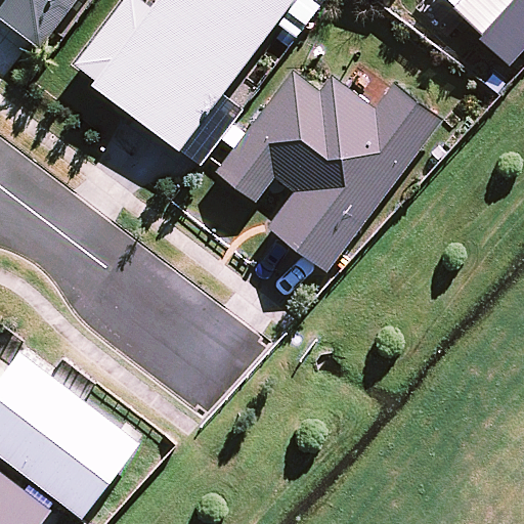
[(80,0),(0,0),(0,19),(42,51),(80,0)]
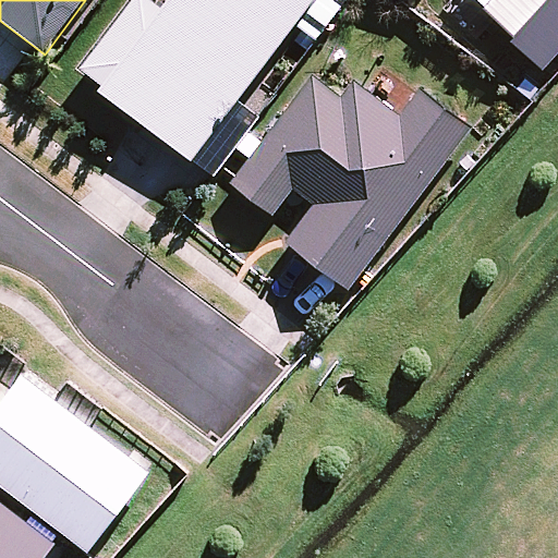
[(314,0),(169,0),(162,10),(149,0),(133,0),(81,71),(102,88),(98,95),(190,164),(314,0)]
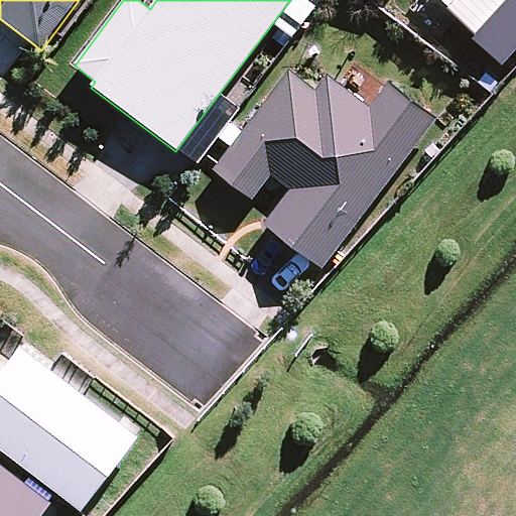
[(472,40),(501,68),(515,50),(515,0),(455,0),(446,10),(475,36),(472,40)]
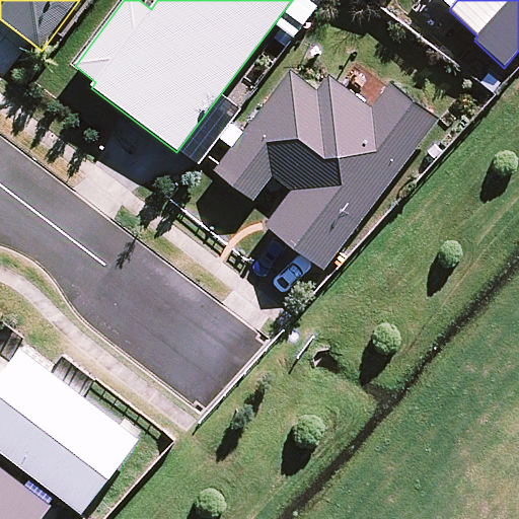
[(316,90),(292,71),(214,171),(253,202),(273,176),(291,191),(264,225),(323,272),(440,122),(390,83),(371,108),(328,75),(316,90)]
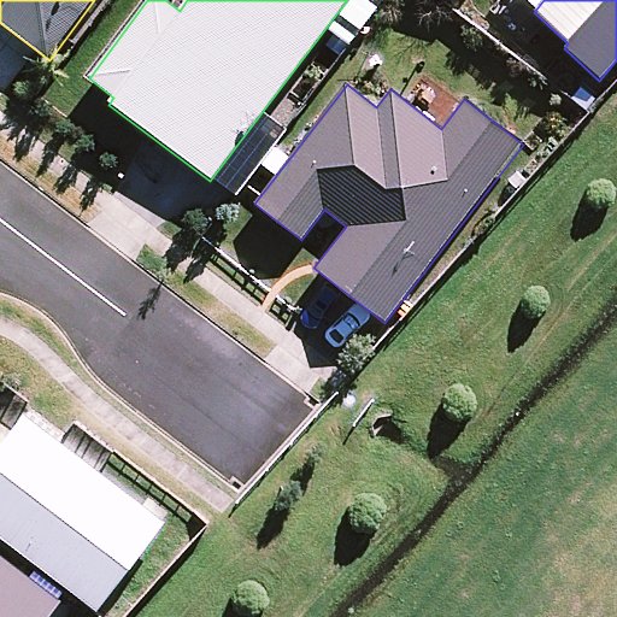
[(23,406),(0,436),(0,523),(101,599),(166,512),(23,406)]
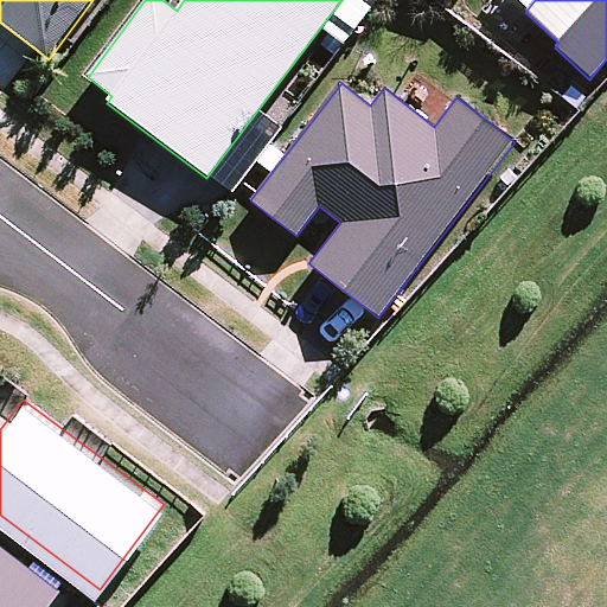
[(0,606),(40,606),(59,582),(0,540),(0,606)]
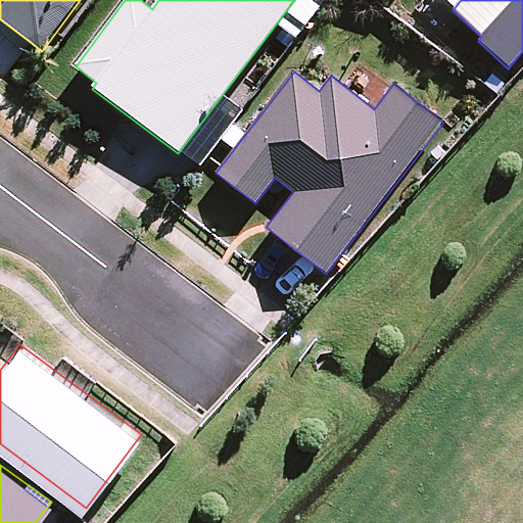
All buildings are outlined.
